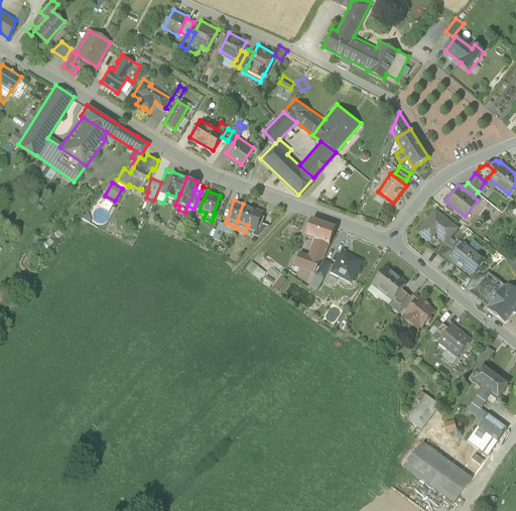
[(263,211),(243,204),(237,221),(248,225),(255,227),(257,228),(260,220),(263,211)]
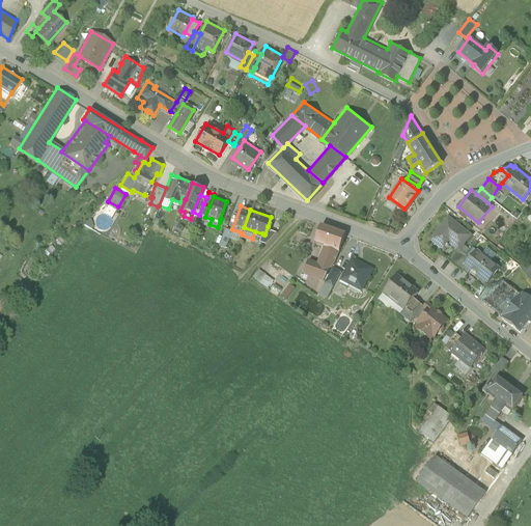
[(460,244),(470,232),(448,215),(430,237),(444,248),(452,238),(460,244)]
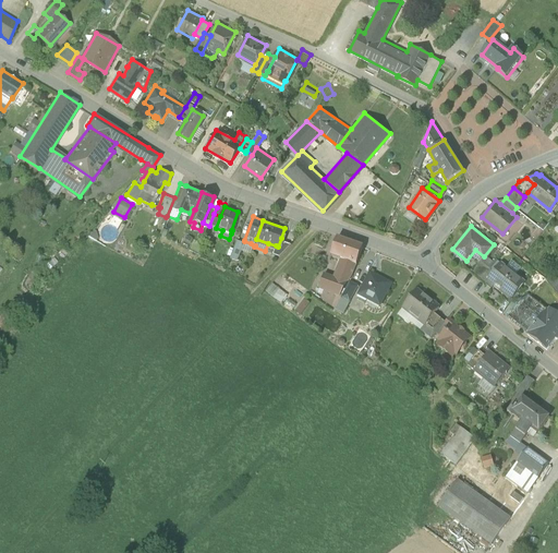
[(334,275),(348,280),(351,274),(356,262),(363,244),(337,235),(330,253),(338,255),(334,275)]
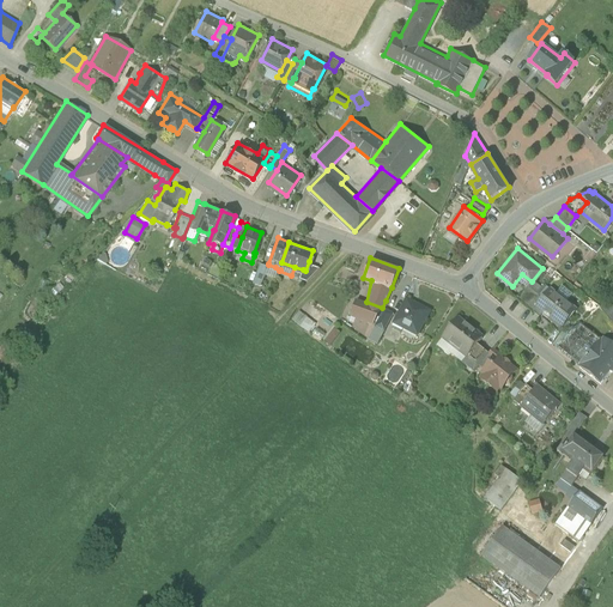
[(268,265),(268,263),(260,261),(253,280),(261,283),(265,274),(273,277),(275,267),(268,265)]
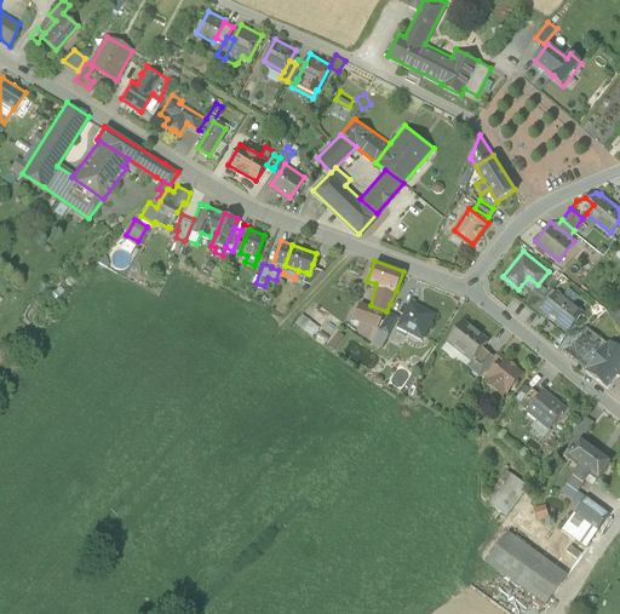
[(323,269),(313,264),(309,274),(306,273),(304,280),(310,282),(323,269)]
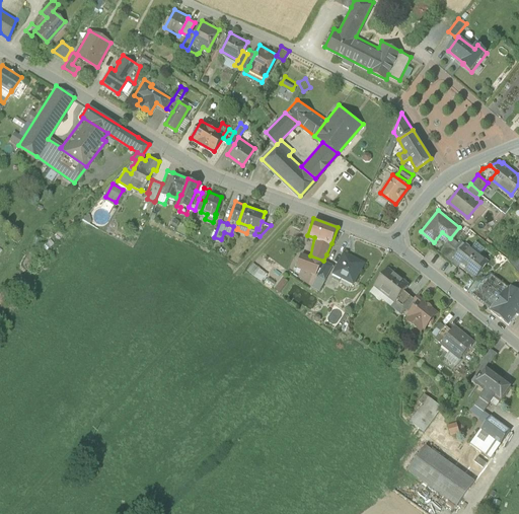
[(453,259),(473,275),(487,259),(479,253),(485,246),(475,240),(470,246),(466,242),(453,259)]
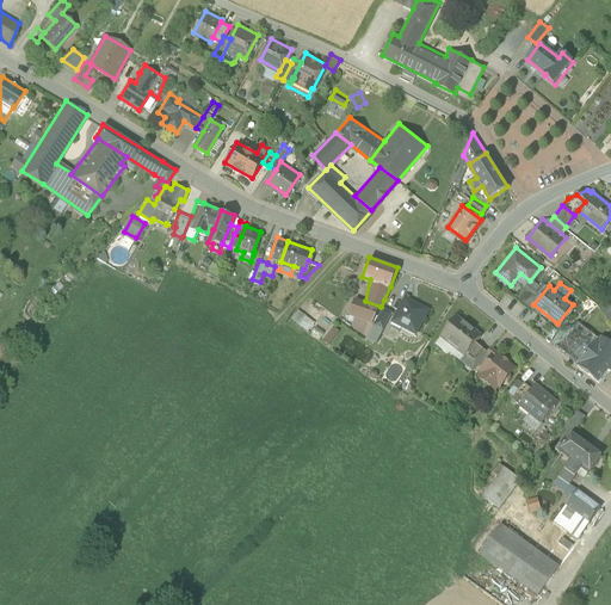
[(419,302),(419,303),(405,296),(393,320),(402,325),(403,322),(418,329),(429,307),(419,302)]
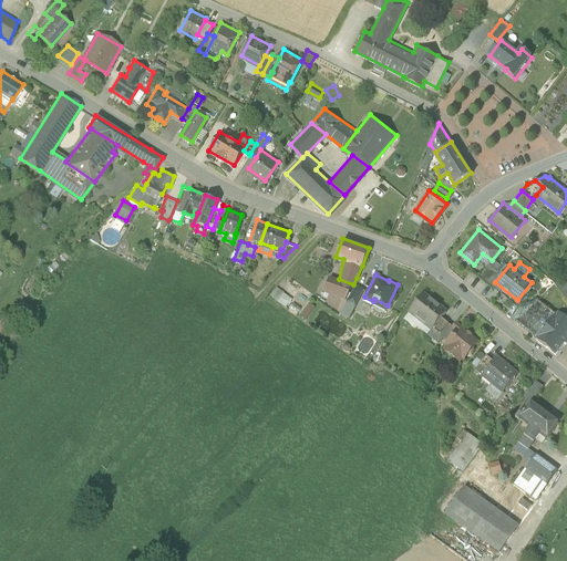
[(353,284),(339,279),(329,276),(323,290),(346,298),(353,284)]
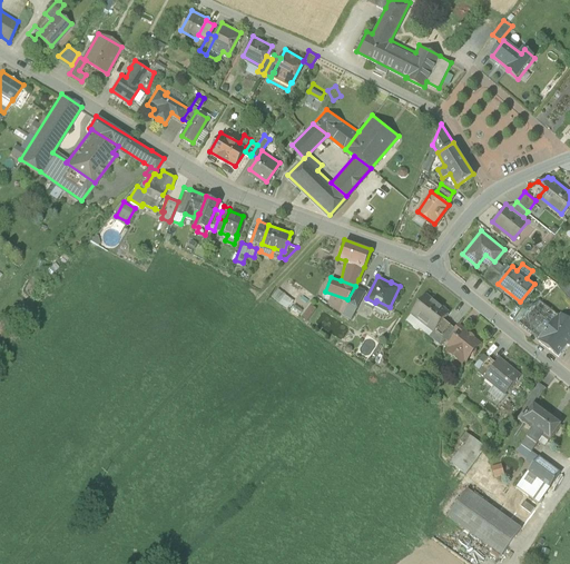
[(277,285),(272,294),(288,304),(294,295),(277,285)]
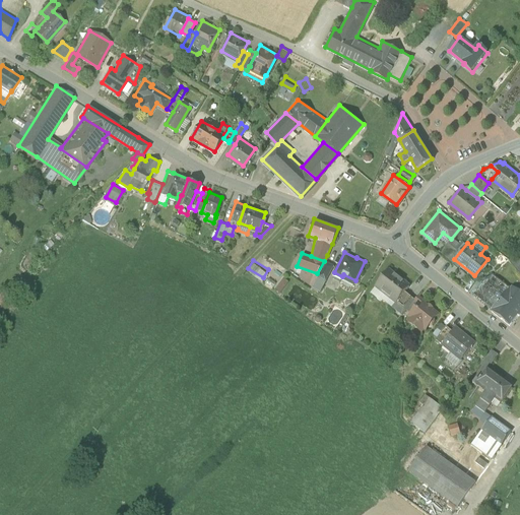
[(409,283),(388,267),(371,288),(392,305),(395,300),(396,301),(404,291),(409,283)]
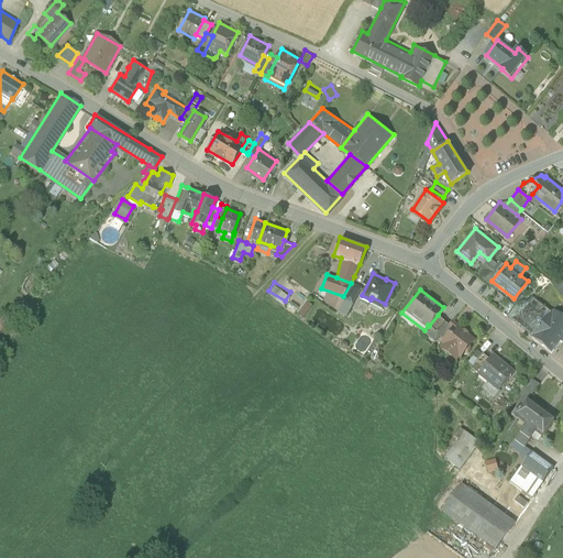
[(532,334),(552,309),(533,295),(510,316),(532,334)]
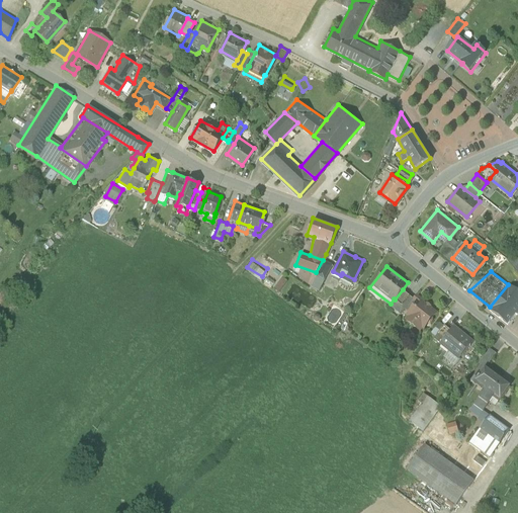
[(280,287),(287,277),(282,273),(275,284),(280,287)]
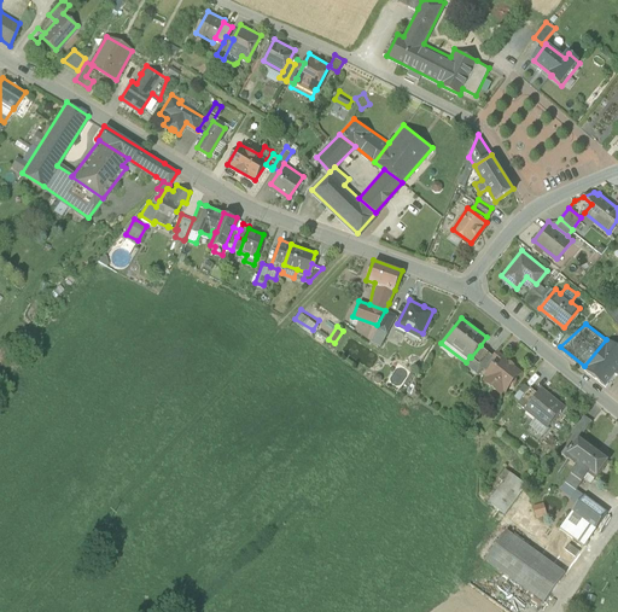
[(617,369),(617,344),(608,337),(606,339),(584,366),(606,384),(616,371),(617,372),(617,369)]
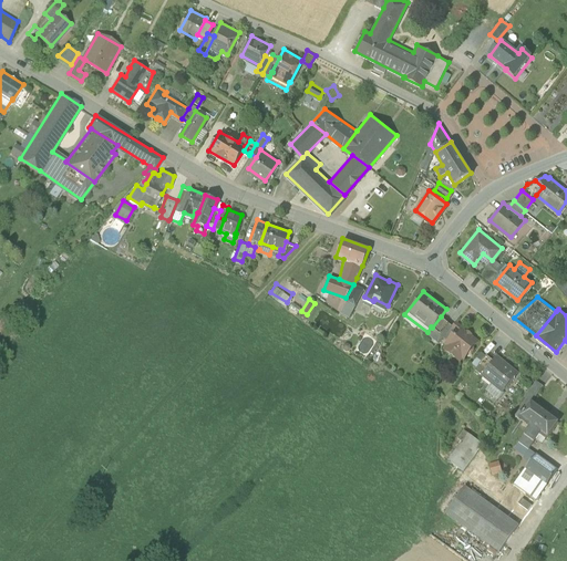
[(439,341),(443,335),(452,325),(441,317),(432,328),(431,326),(428,332),(439,341)]
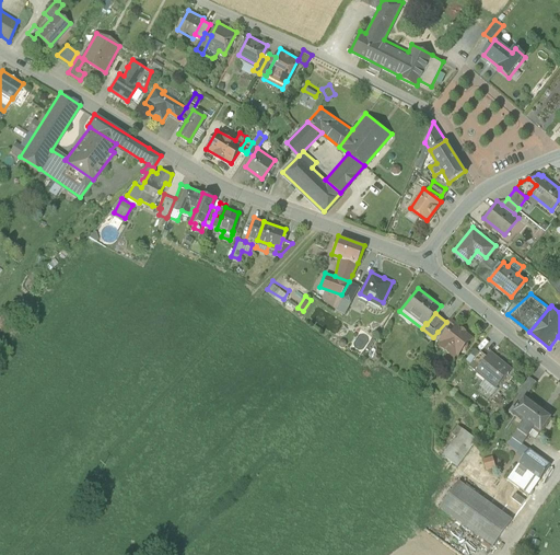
[(455,323),(456,323),(457,322),(450,316),(446,322),(438,332),(443,335),(447,330),(448,331),(455,323)]
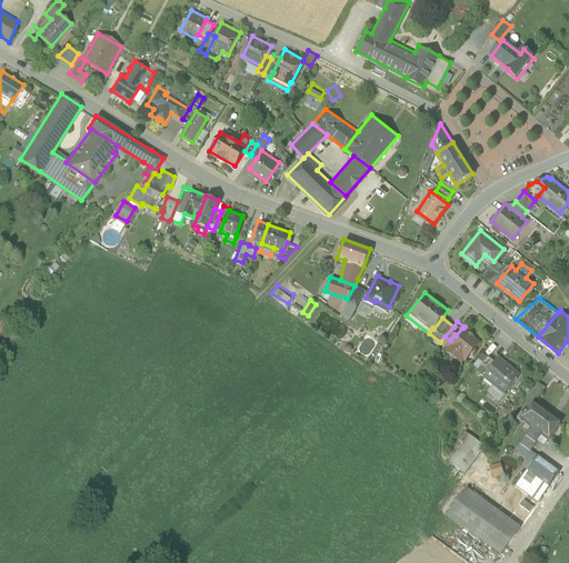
[(469,352),(472,352),(475,349),(475,345),(479,341),(471,334),(470,335),(467,333),(468,332),(463,328),(462,328),(456,335),(455,334),(450,340),(448,343),(449,344),(447,349),(455,355),(458,352),(463,357),(466,358),(469,352)]
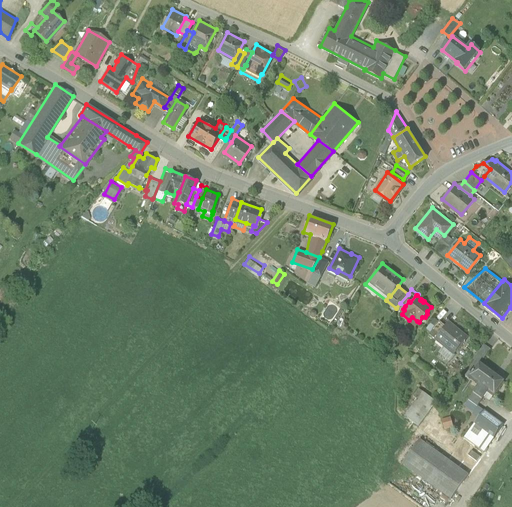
[(435,337),(445,324),(439,319),(429,332),(435,337)]
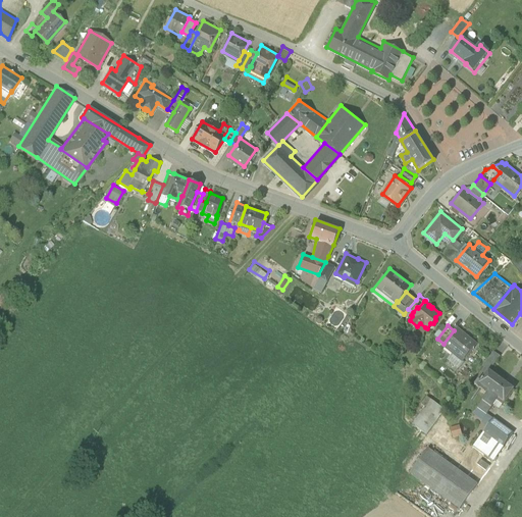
[(454,351),(463,359),(476,342),(470,337),(468,338),(456,328),(454,330),(444,344),(454,351)]
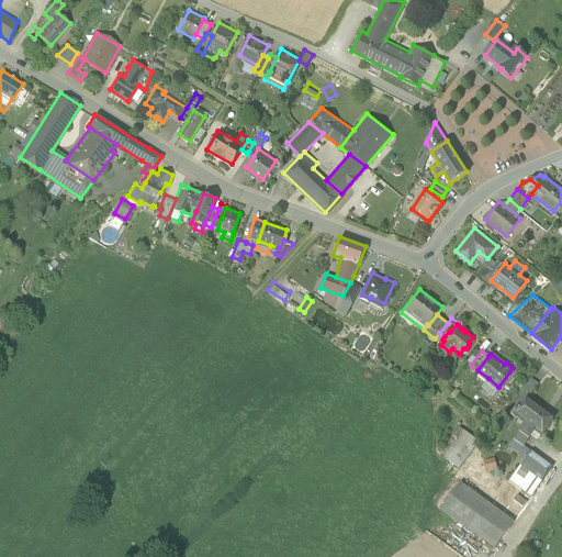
[(519,388),(528,394),(538,381),(529,376),(519,388)]
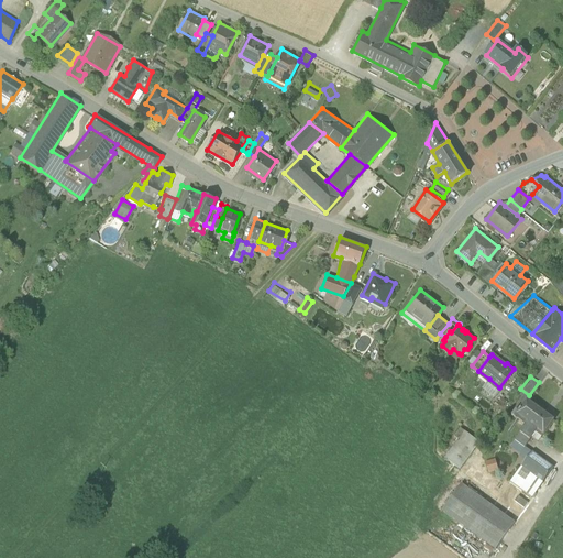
[(494,393),(499,387),(489,379),(484,385),(494,393)]
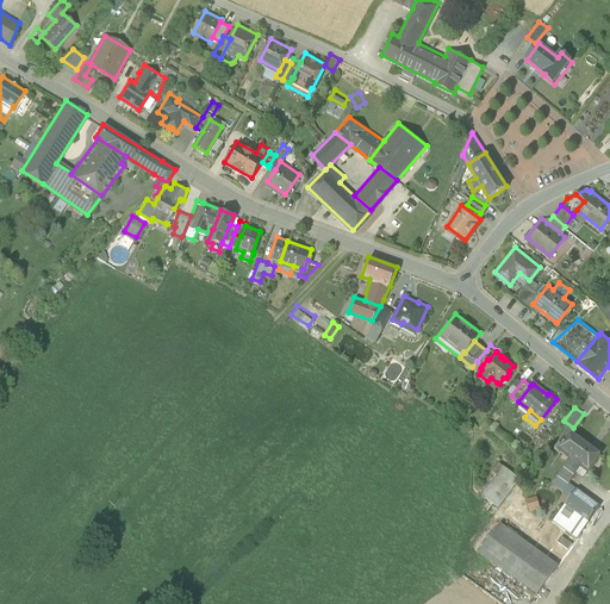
[(601,452),(571,430),(558,449),(568,458),(564,465),(574,472),(582,462),(589,467),(601,452)]
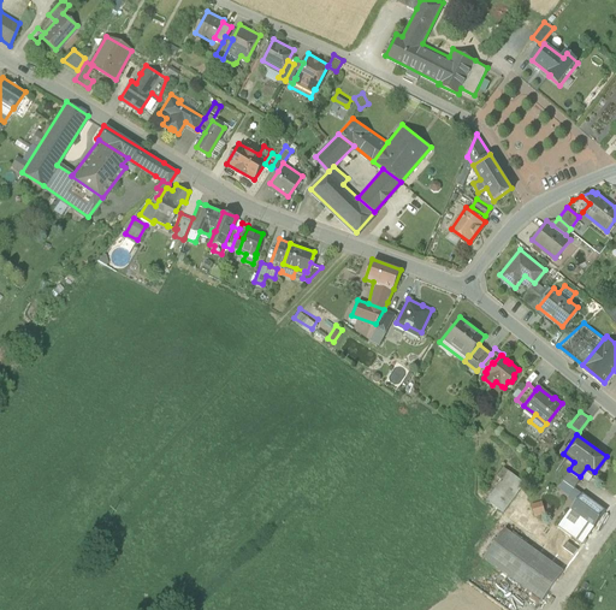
[(486,496),(503,508),(525,479),(508,467),(486,496)]
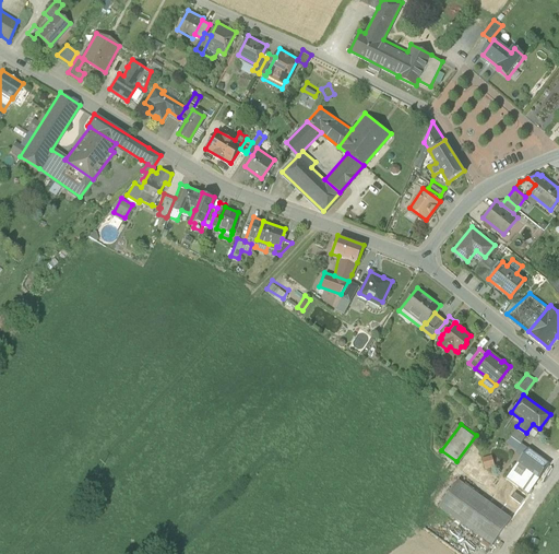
[(526,433),(516,426),(507,440),(516,447),(526,433)]
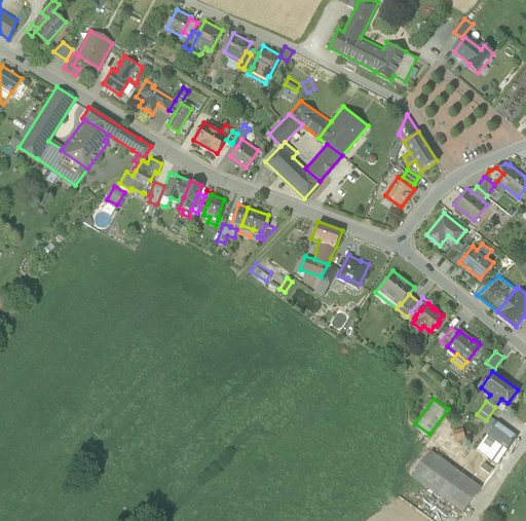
[(516,433),(496,419),(477,446),(496,460),(508,447),(516,433)]
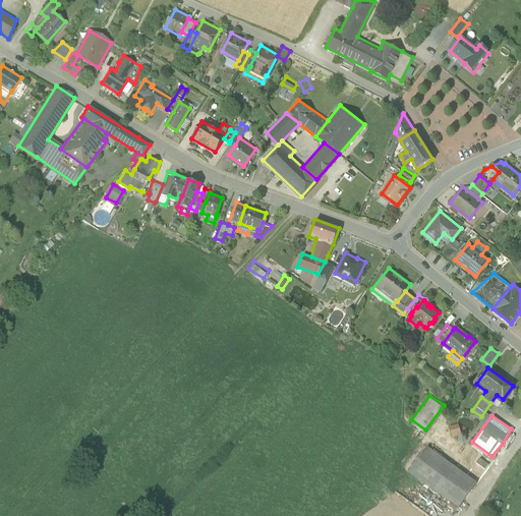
[(452,435),(462,433),(459,422),(450,424),(452,435)]
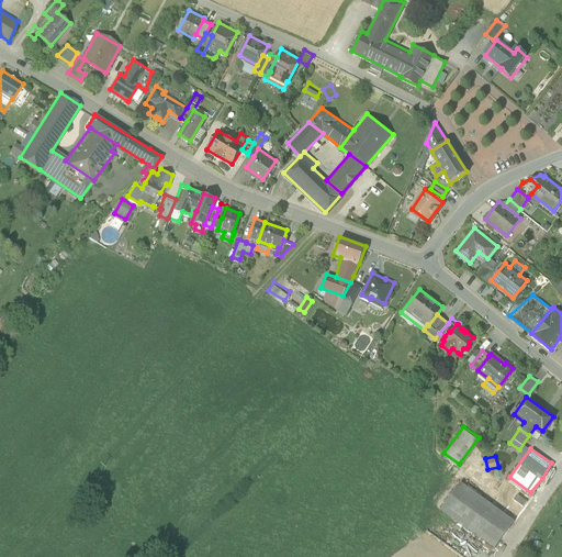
[(441,507),(495,545),(514,519),(460,480),(441,507)]
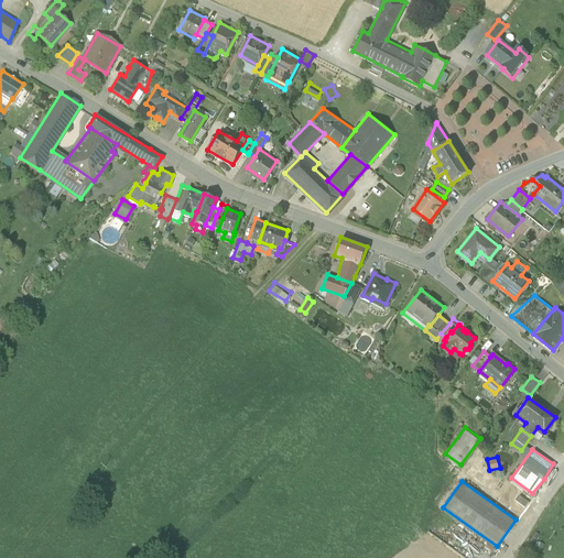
[(516,498),(525,504),(529,500),(519,492),(516,498)]
